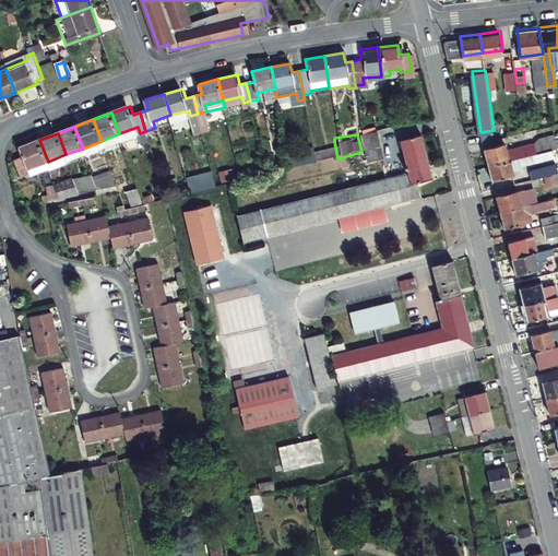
[(393,141),(403,173),(253,214),(261,239),(414,197),(407,173),(422,168),(413,135),(393,141)]
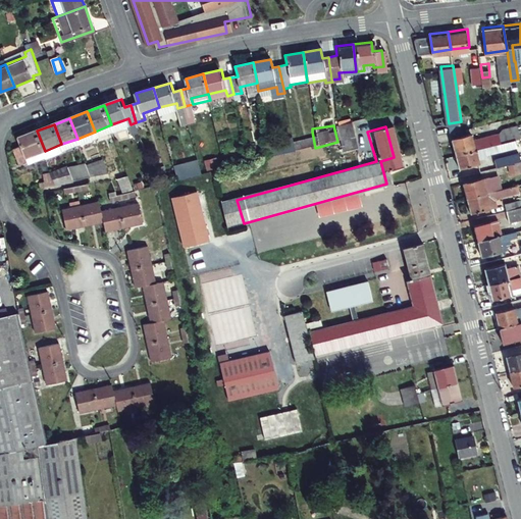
[(32,163),(30,157),(45,151),(37,131),(21,138),(24,146),(16,150),(23,166),(32,163)]
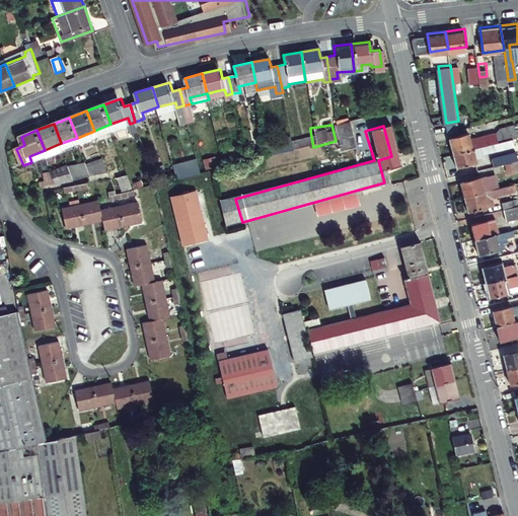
[(313,147),(310,131),(287,135),(290,153),(313,147)]
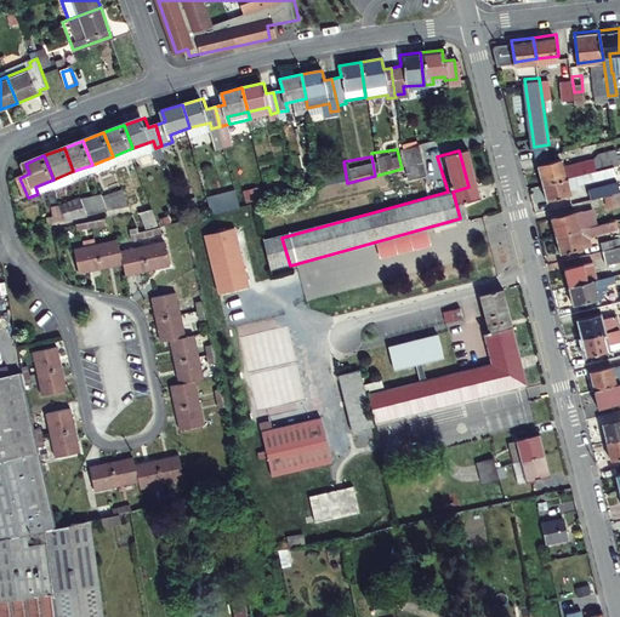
[(343,161),(328,165),(333,188),(347,183),(343,161)]
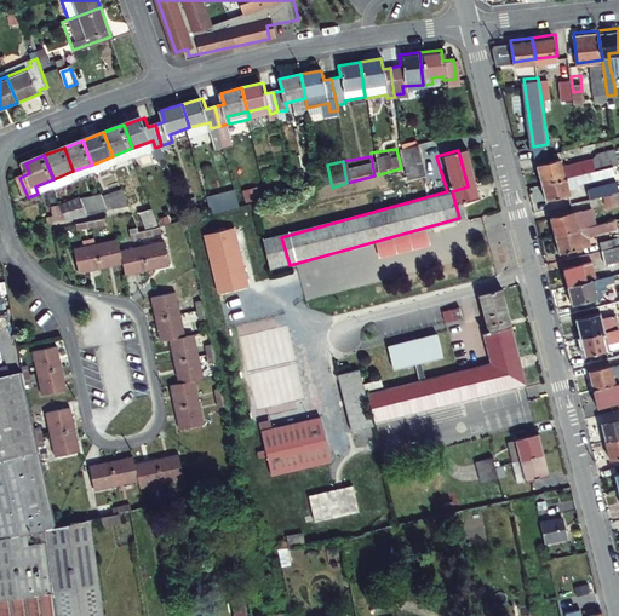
[(327,165),(315,167),(320,190),(332,188),(327,165)]
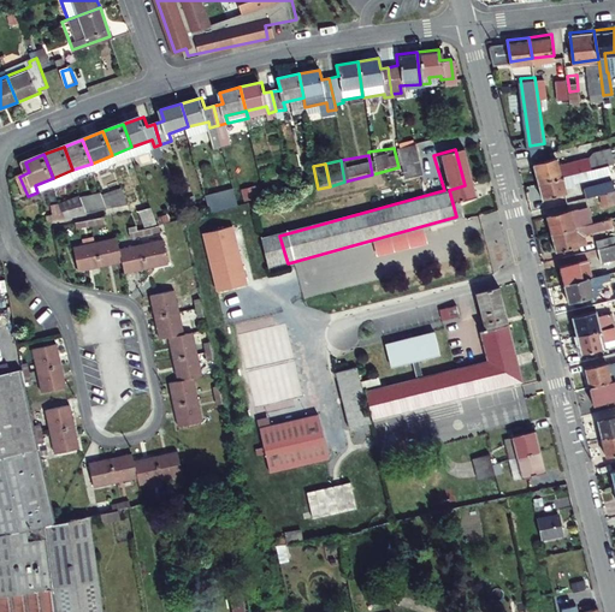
[(580,165),(563,170),(566,182),(583,177),(580,165)]
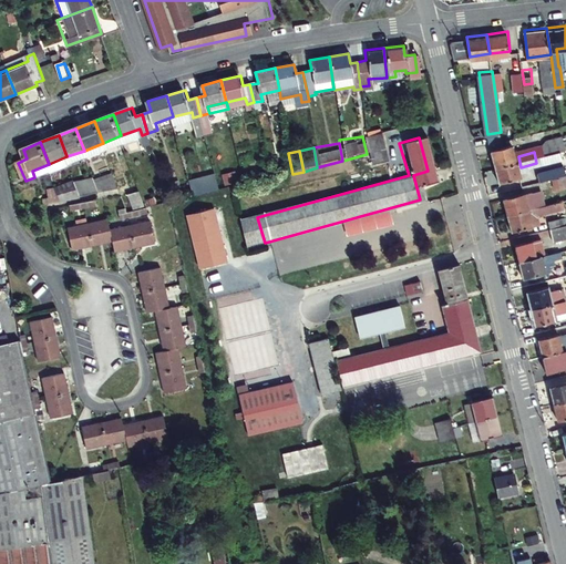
[(506,154),(485,160),(490,176),(511,170),(506,154)]
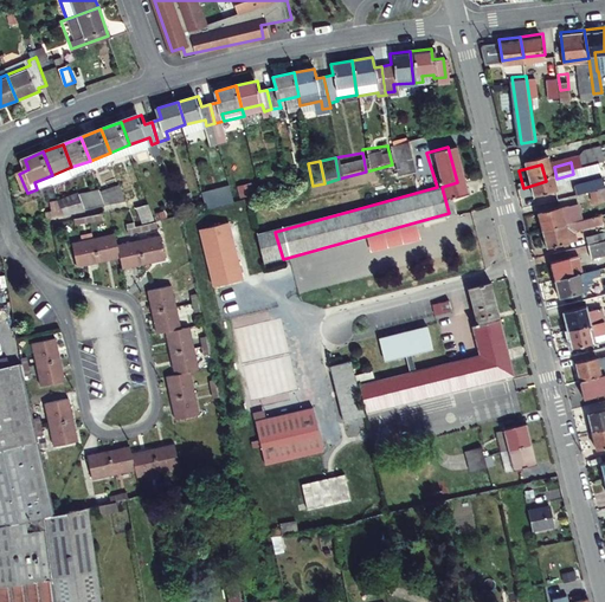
[(546,181),(523,188),(527,204),(551,196),(549,189),(558,188),(557,186),(590,176),(589,169),(573,174),(557,179),(546,181)]
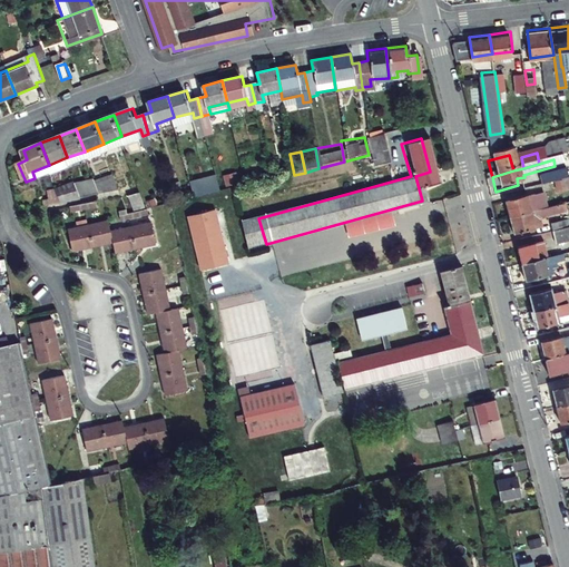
[(188,176),(193,193),(218,186),(214,170),(188,176)]
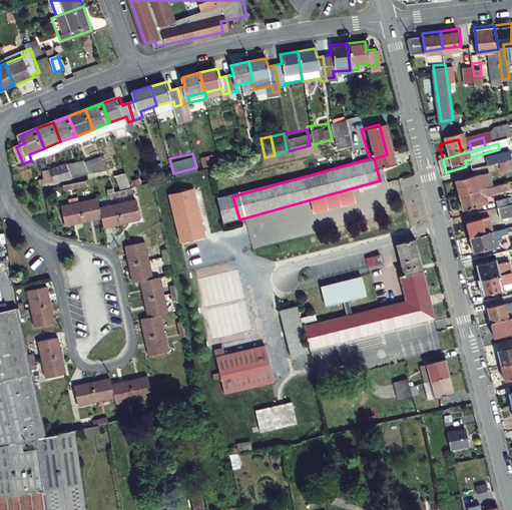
[(501,155),(481,160),(484,170),(495,167),(504,164),(501,155)]
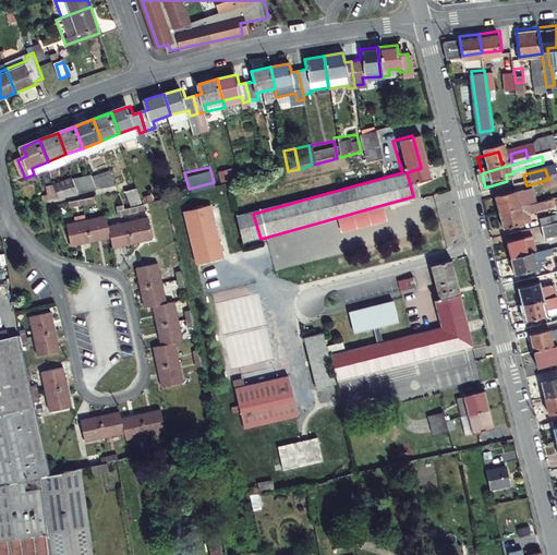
[(88,183),(84,175),(68,180),(74,196),(92,193),(88,183)]
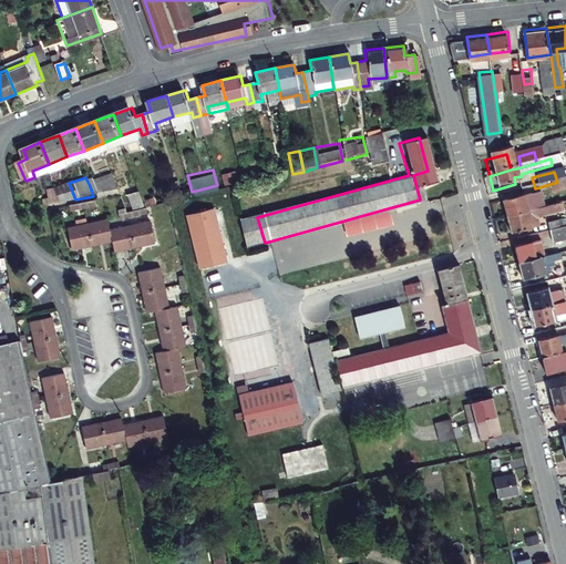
[(113,193),(107,178),(90,186),(93,196),(113,193)]
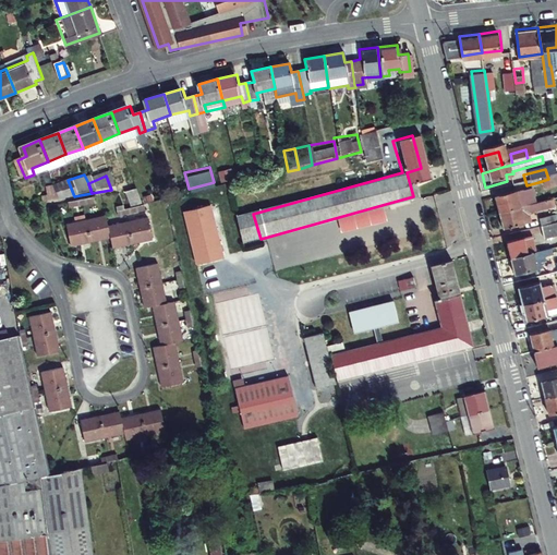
[(556,176),(548,179),(539,182),(542,191),(556,185),(556,176)]
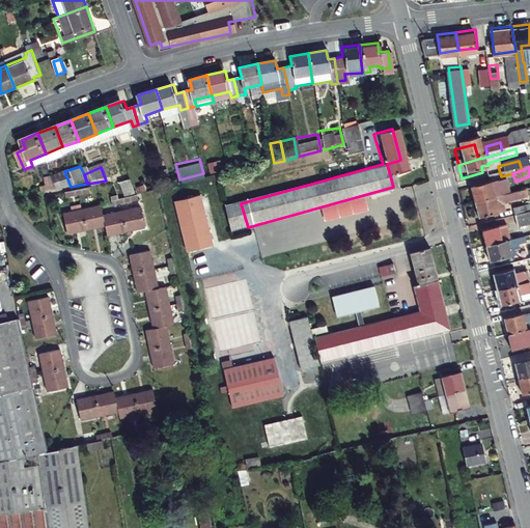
[(71,187),(64,171),(47,178),(52,191),(71,187)]
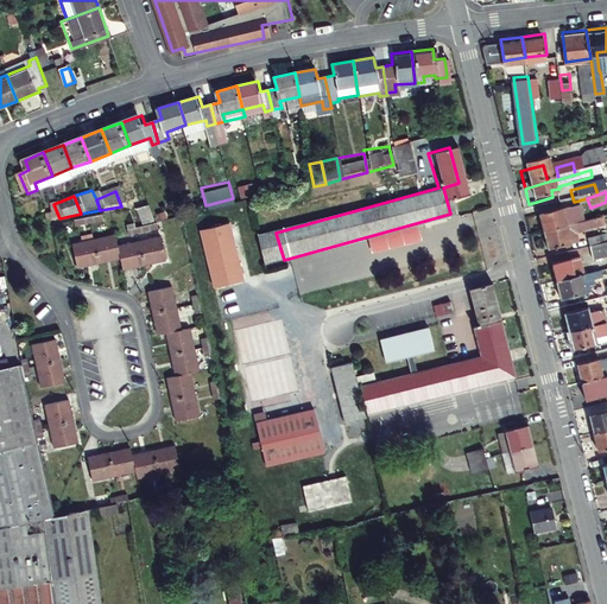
[(136,203),(141,229),(156,226),(150,201),(136,203)]
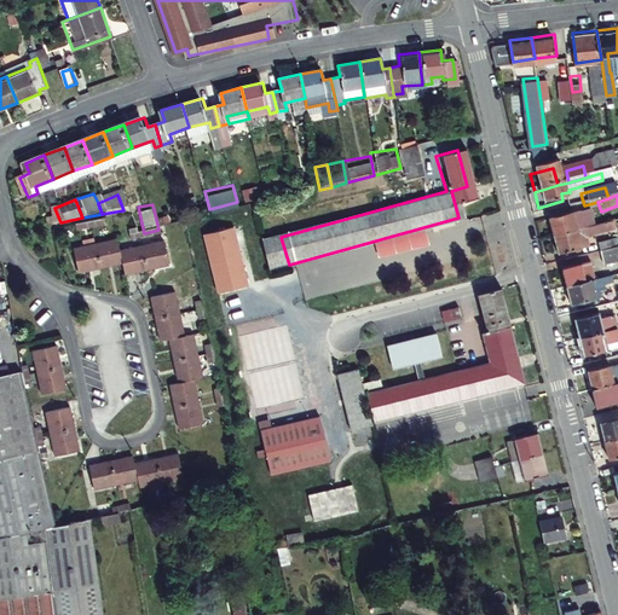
[(587,215),(575,219),(578,235),(591,231),(587,215)]
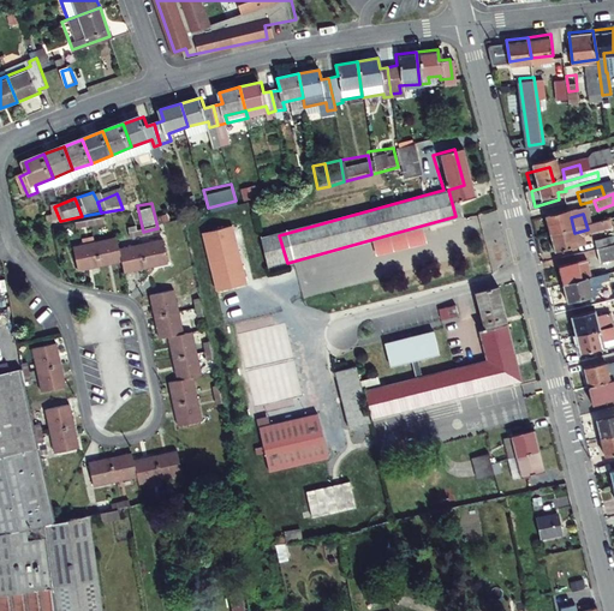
[(562,217),(540,225),(543,241),(574,233),(571,217),(562,220),(562,217)]
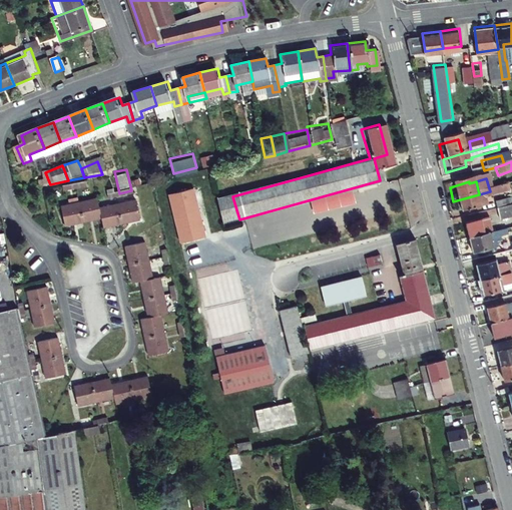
[(167,189),(177,239),(204,234),(198,204),(203,203),(199,183),(167,189)]
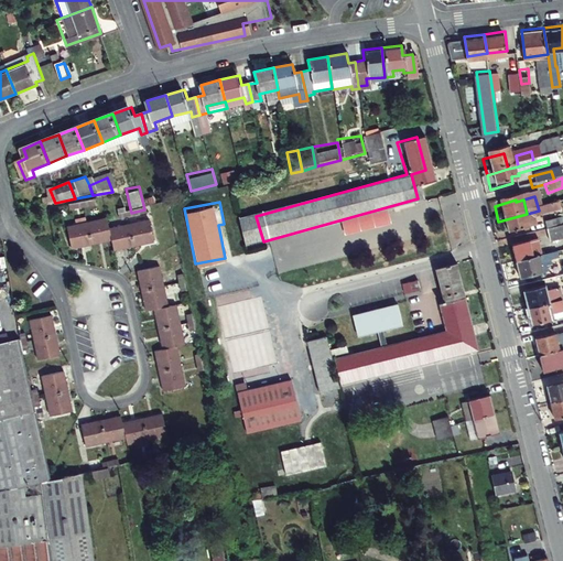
[(527,214),(498,222),(502,237),(530,229),(528,222),(554,215),(552,207),(539,211),(527,214)]
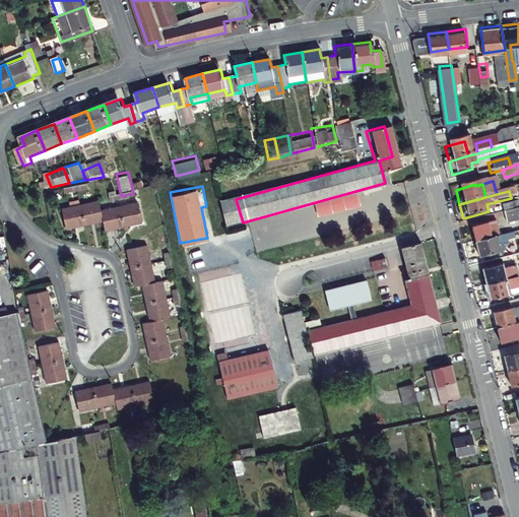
[(99,209),(96,198),(60,206),(64,225),(101,217),(103,228),(141,220),(137,201),(99,209)]
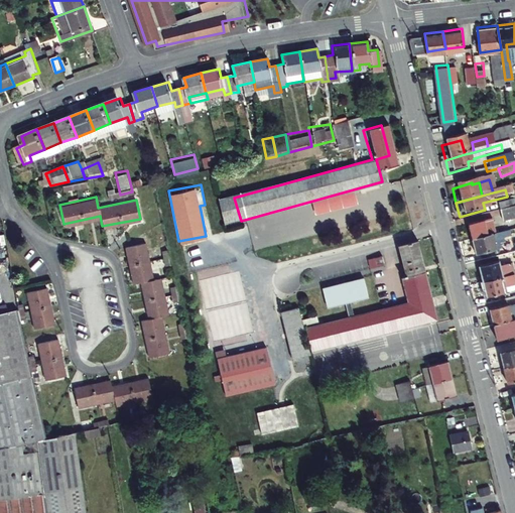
[(507,204),(495,208),(497,215),(509,212),(507,204)]
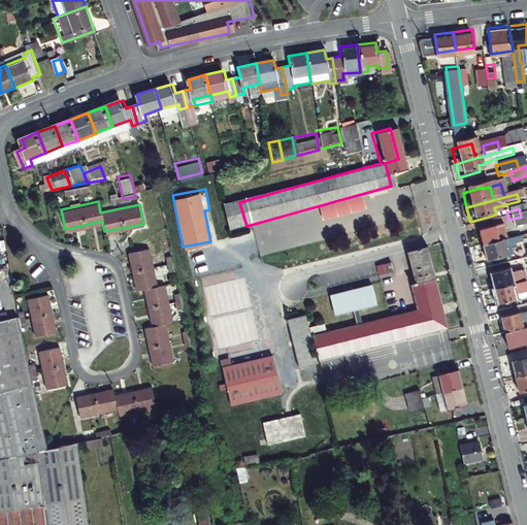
[(508,220),(506,220),(511,232),(526,227),(526,214),(521,217),(508,220)]
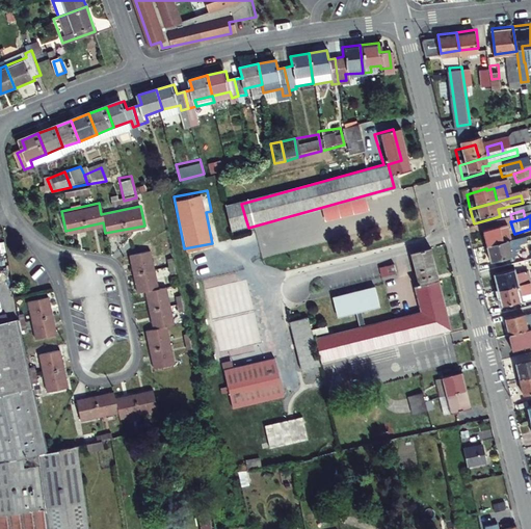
[(155,239),(152,231),(137,237),(140,245),(155,239)]
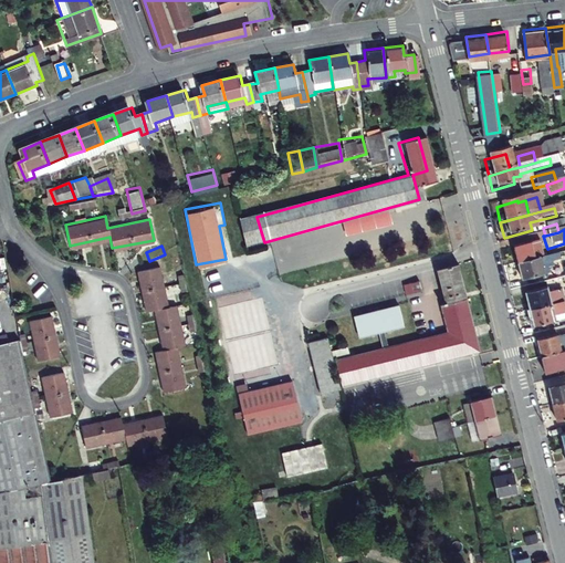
[(535,246),(509,252),(513,269),(540,262),(535,246)]
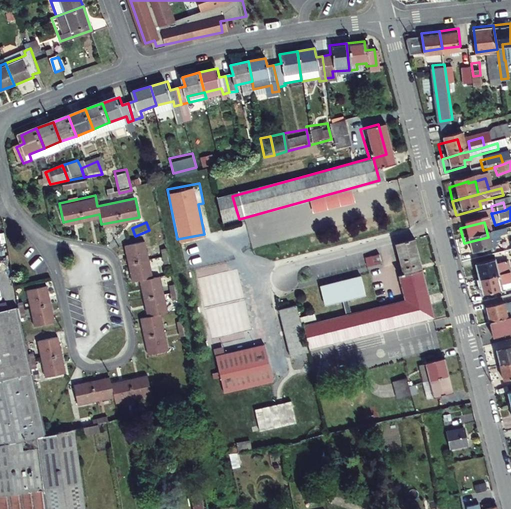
[(488,237),(464,243),(468,257),(492,250),(492,247),(497,246),(496,242),(500,241),(498,234),(488,237)]
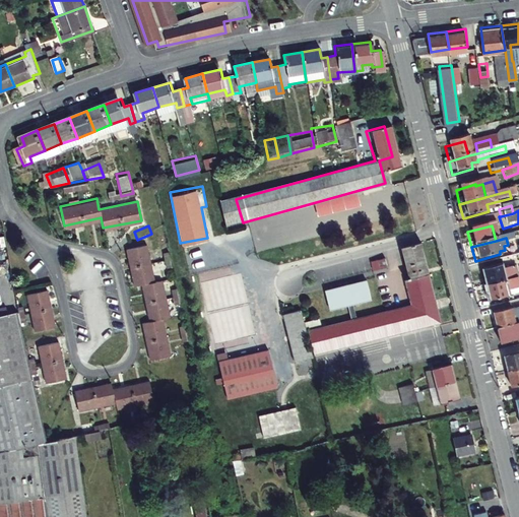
[(433,299),(416,242),(398,247),(406,277),(401,278),(408,305),(353,320),(349,305),(368,300),(363,280),(322,292),(327,311),(345,306),(349,321),(307,332),(313,356),(439,322),(433,299)]
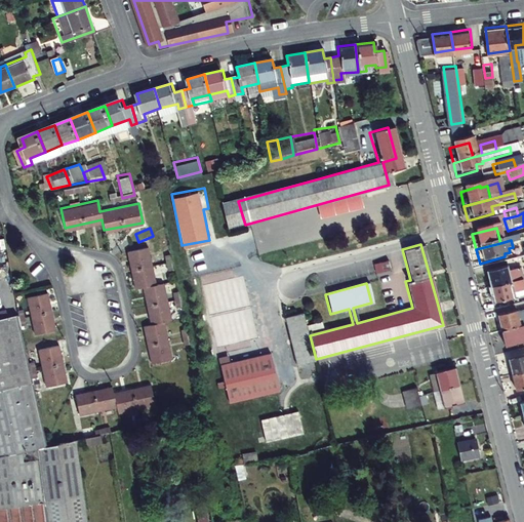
[(154,283),(147,246),(128,250),(135,287),(143,285),(150,322),(142,324),(150,360),(170,356),(162,319),(170,318),(162,281),(154,283)]
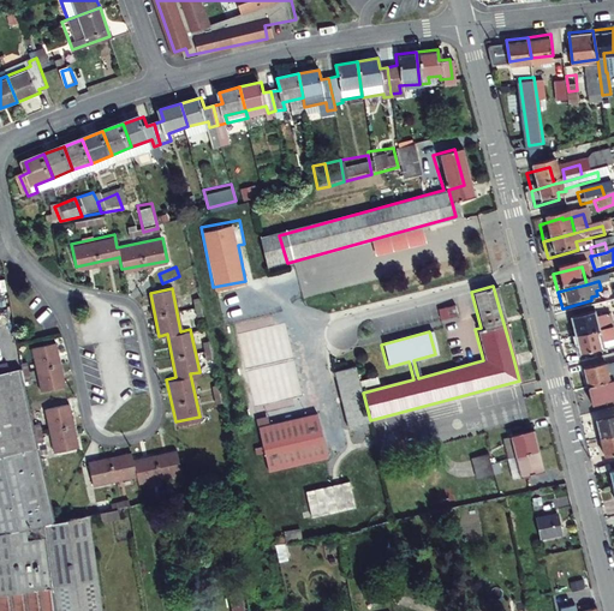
[(454,316),(452,305),(434,310),(437,321),(454,316)]
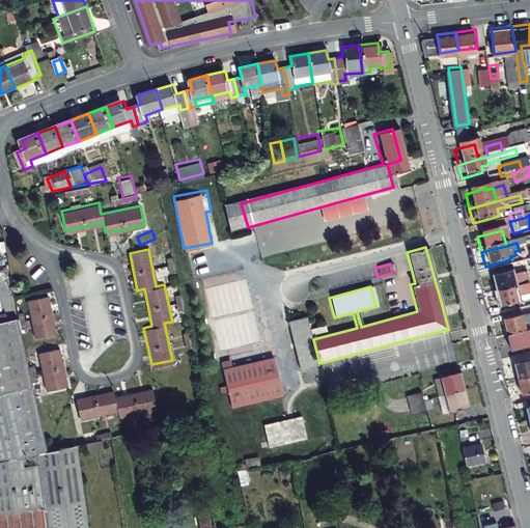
[(507,273),(487,278),(492,294),(523,285),(520,274),(508,277),(507,273)]
